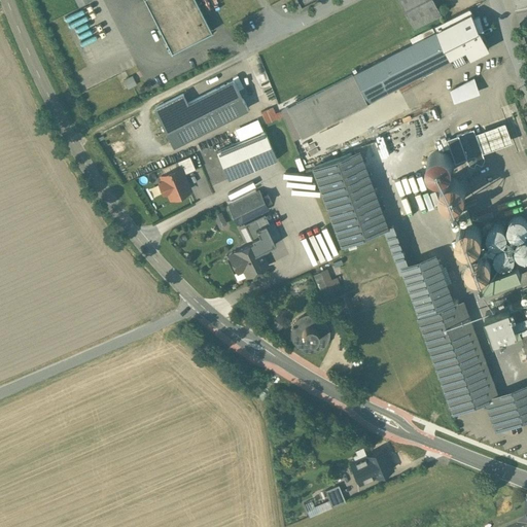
[(195,0),(145,0),(171,50),(211,30),(195,0)]
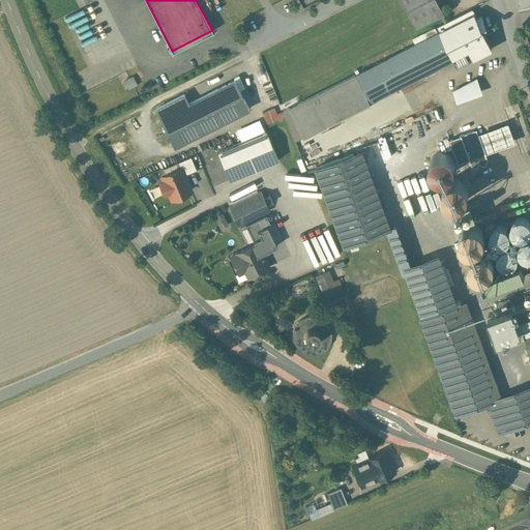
[(443,13),(436,0),(402,0),(416,27),(443,13)]
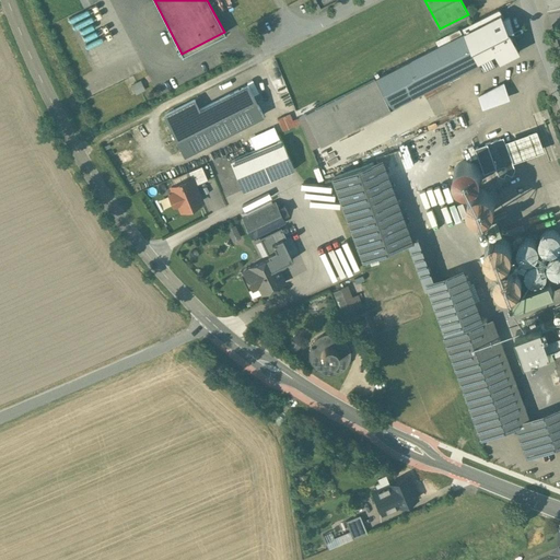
[(516,45),(517,45),(499,9),(463,26),(466,34),(481,63),(483,68),(515,53),(514,51),(514,50),(514,49),(514,48),(514,47),(515,46),(516,45)]
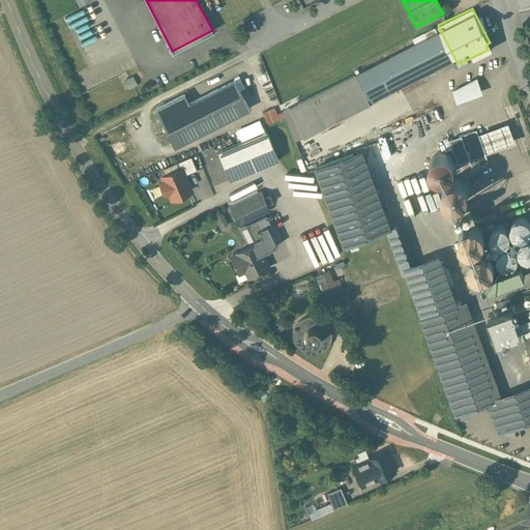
[(455,60),(441,32),(385,60),(399,87),(455,60)]
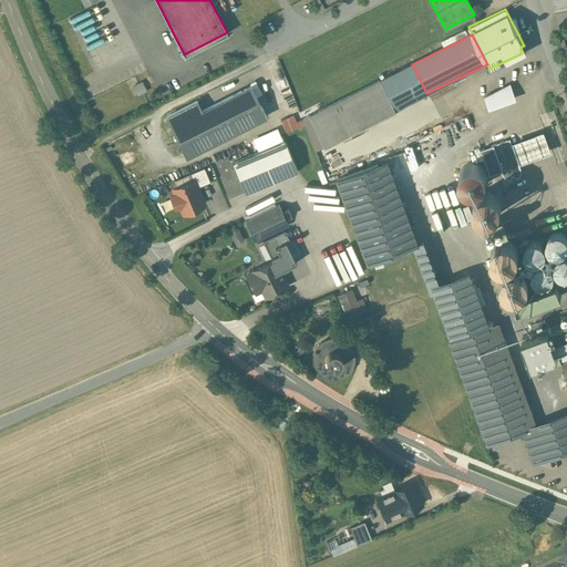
[(426,93),(412,64),(402,70),(416,99),(426,93)]
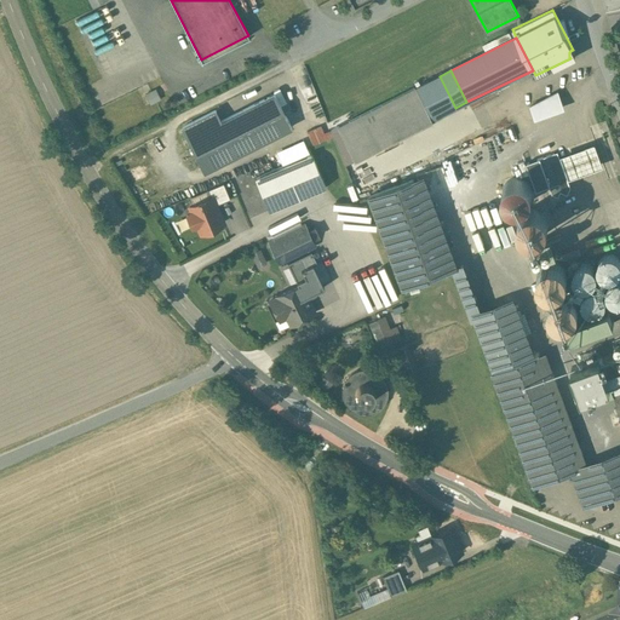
[(415,89),(339,127),(356,160),(432,121),(415,89)]
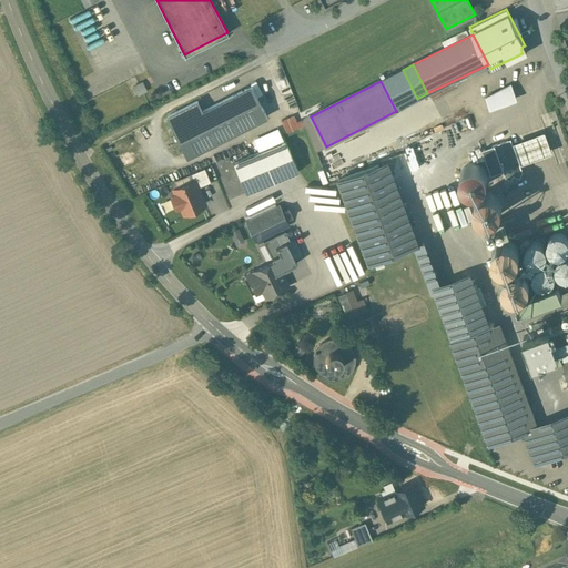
[(482,93),(487,108),(515,99),(509,83),(482,93)]
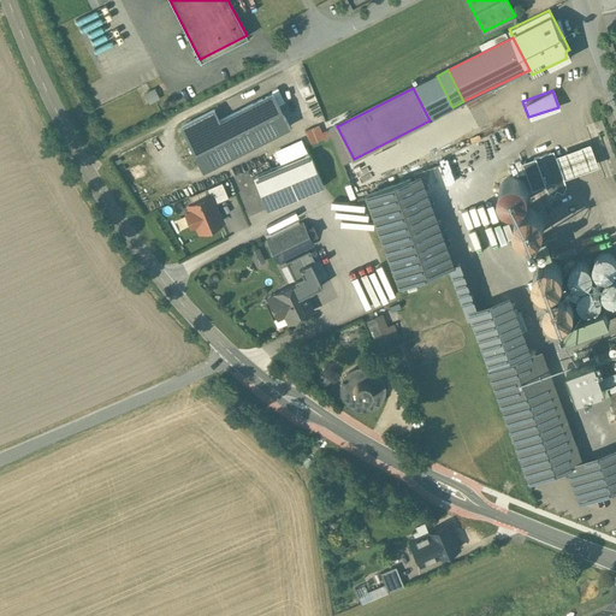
[(219,120),(218,120),(235,153),(289,126),(272,93),(219,120)]
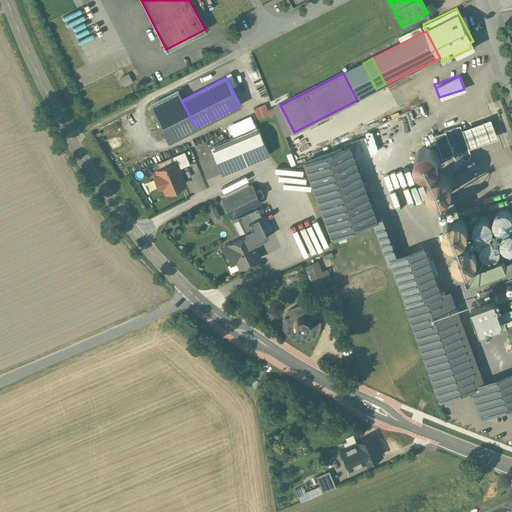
[(182,100),(178,91),(150,105),(168,141),(195,127),(181,100),(182,100)]
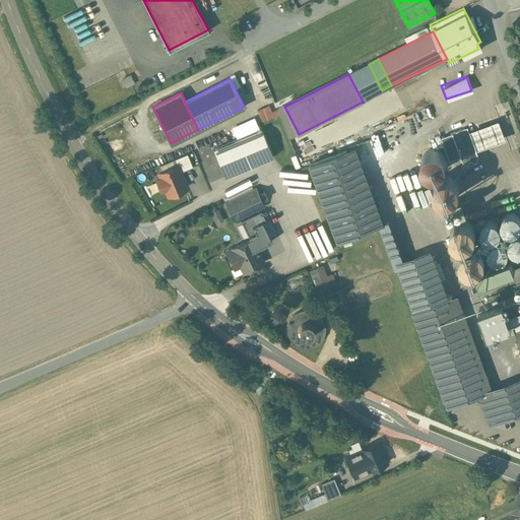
[(274,104),(263,108),(267,119),(278,115),(274,104)]
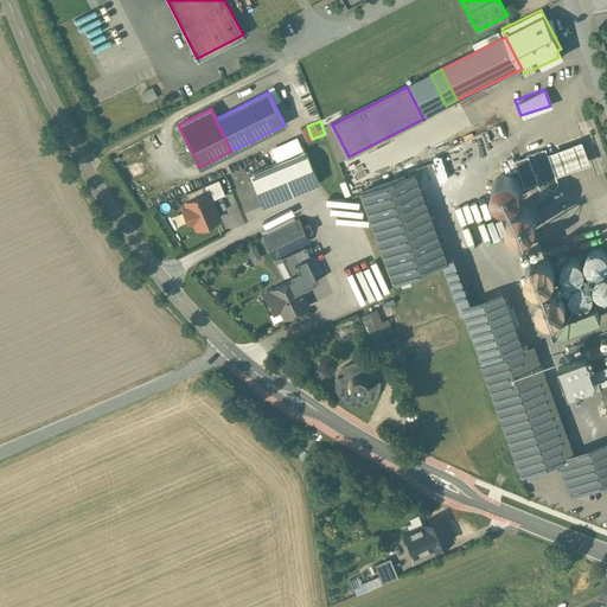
[(542,149),(528,154),(538,181),(537,181),(541,190),(547,192),(549,187),(555,190),(558,184),(554,172),(549,170),(542,149)]
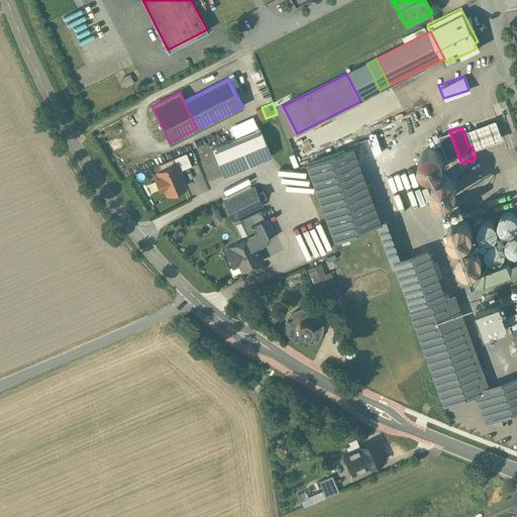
[(260,128),(212,147),(223,176),(272,156),(260,128)]
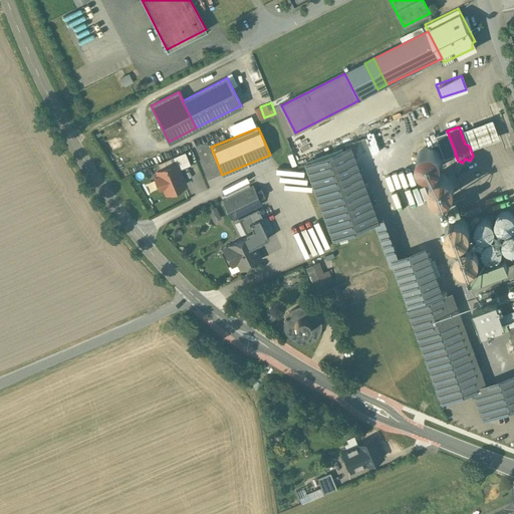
[(447,131),(436,135),(445,158),(455,154),(456,154),(447,131)]
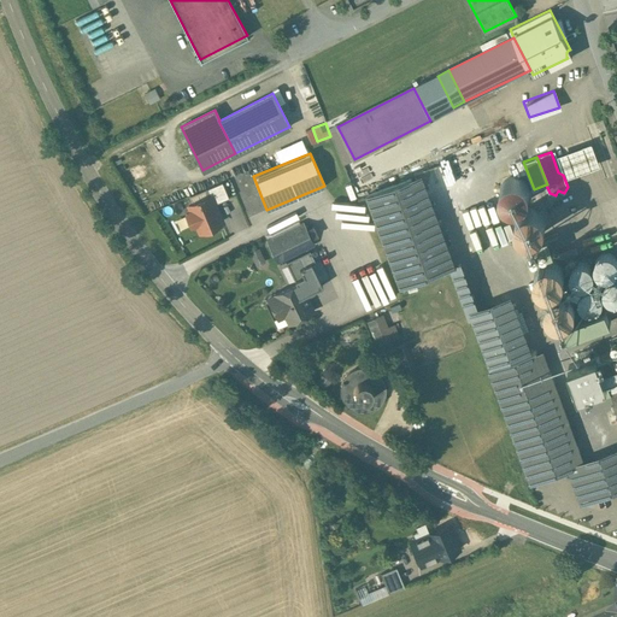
[(411,178),(365,195),(399,286),(445,269),(411,178)]
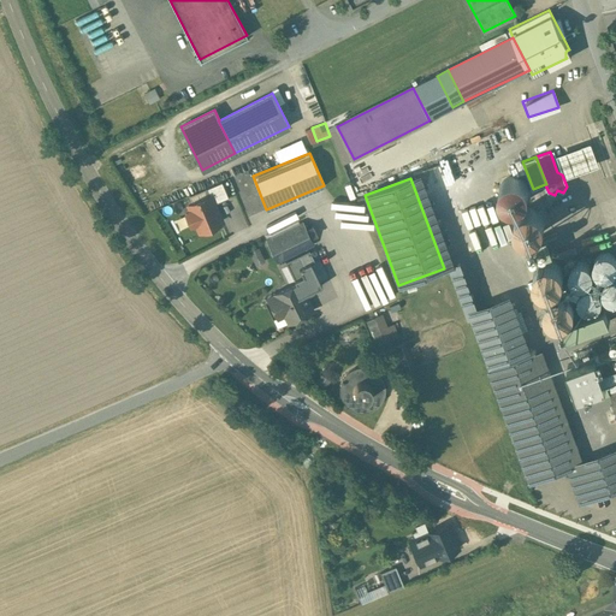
[(227,197),(221,182),(206,188),(209,196),(211,195),(213,203),(227,197)]
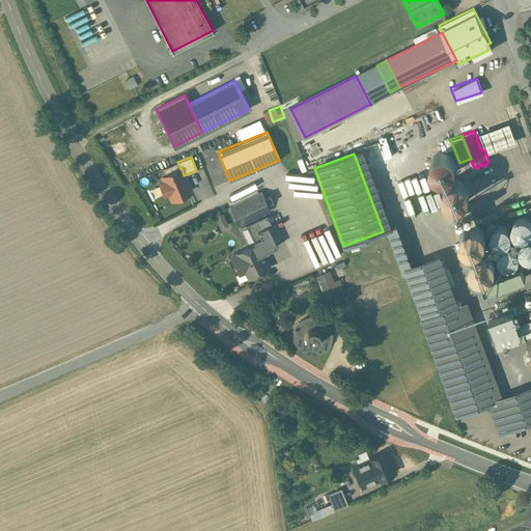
[(180,169),(162,176),(164,182),(160,184),(164,193),(168,192),(171,199),(182,195),(180,193),(190,189),(184,175),(182,168),(180,169)]
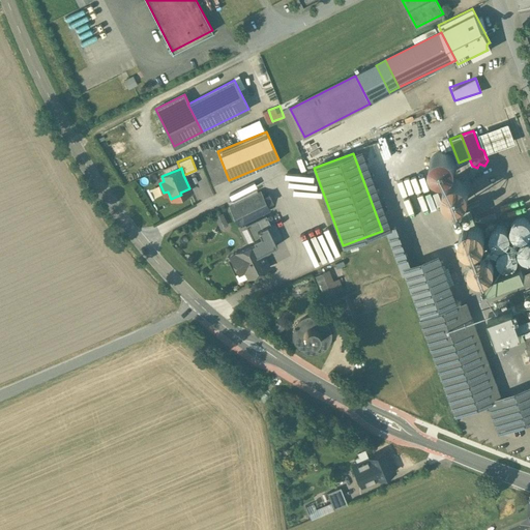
[(447,181),(446,182),(444,184),(443,186),(443,188),(442,190),(442,193),(443,195),(443,197),(444,198),(445,200),(447,201),(449,203),(450,203),(452,204),(454,204),(457,204),(459,204),(461,203),(462,202),(463,202),(464,201),(466,199),(467,197),(468,196),(468,194),(468,192),(468,189),(468,187),(467,186),(467,184),(466,183),(464,181),(462,180),(459,179),(458,178),(454,178),(452,178),(450,179),(448,180),(447,181)]
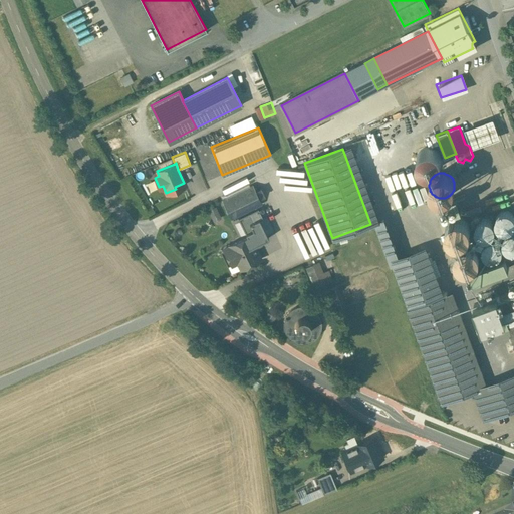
[(252,183),(223,198),(233,219),(263,205),(260,199),(265,196),(261,187),(255,190),(252,183)]
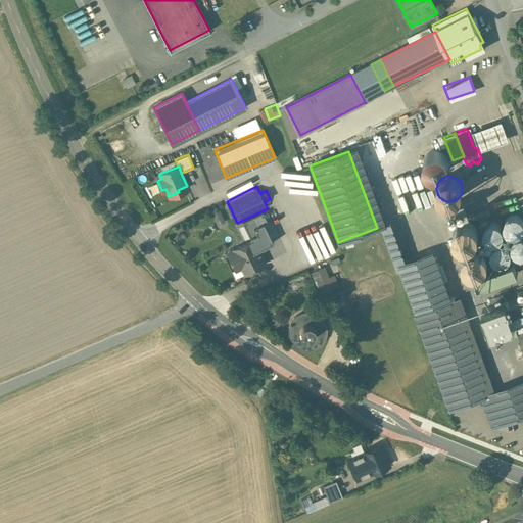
[(464,201),(446,207),(452,222),(469,215),(464,201)]
